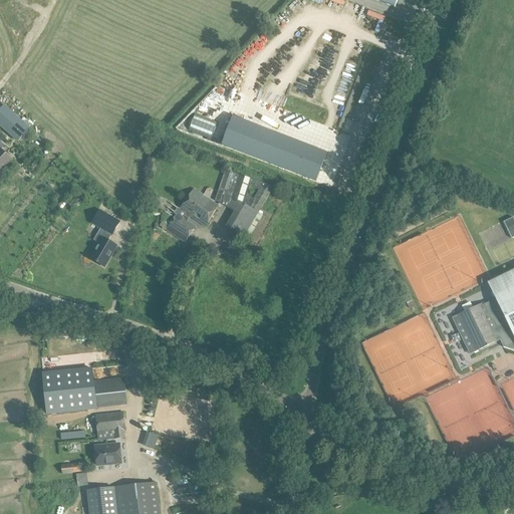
[(305,0),(308,1),(307,3),(323,9),(324,6),(333,9),(336,0),(305,0)]
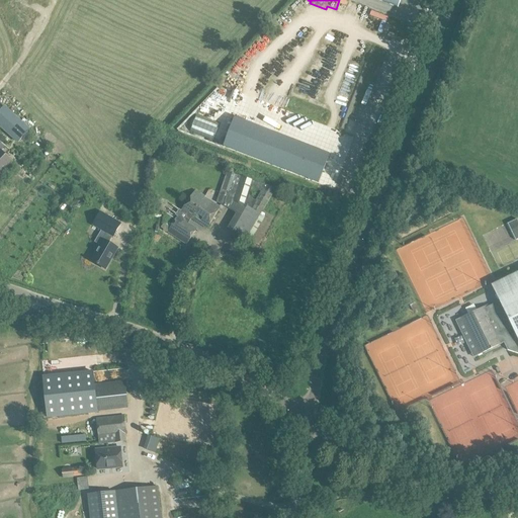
[(313,21),(309,36),(317,38),(322,24),(313,21)]
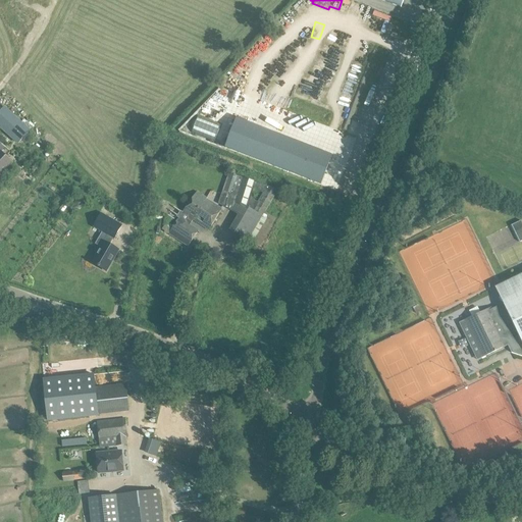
[(30,132),(4,108),(0,112),(0,126),(18,144),(30,132)]
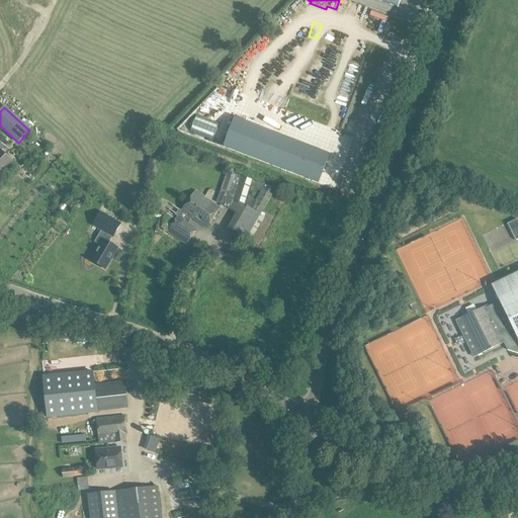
[(235,117),(223,147),(319,183),(330,155),(273,133),(235,117)]
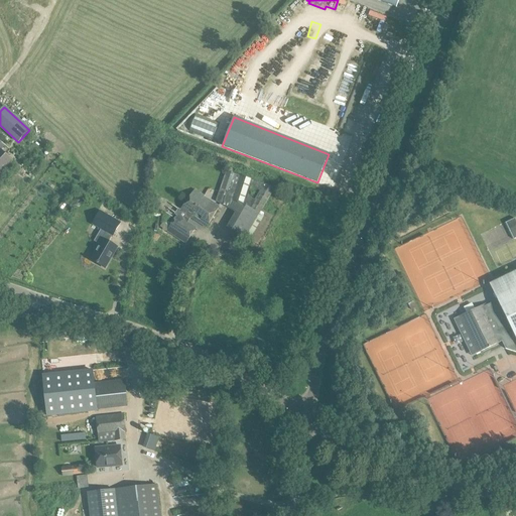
[(0,171),(10,160),(5,155),(9,151),(0,142),(0,171)]
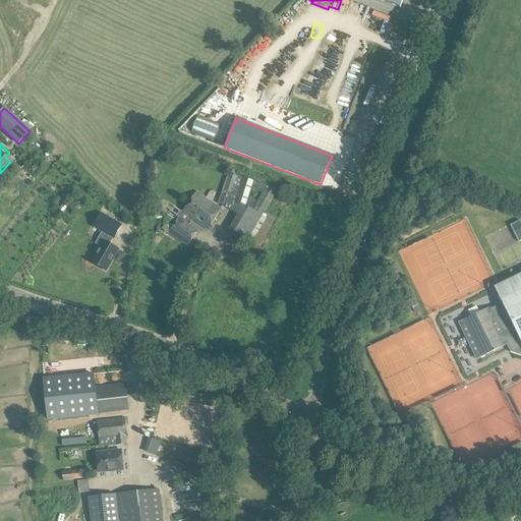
[(231,204),(239,177),(228,172),(218,204),(224,208),(222,211),(228,214),(230,208),(238,214),(242,207),(231,204)]
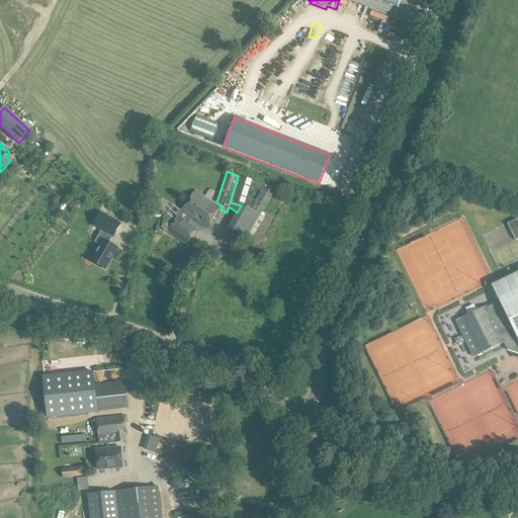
[(251,180),(238,176),(230,202),(241,205),(241,203),(244,205),(251,180)]
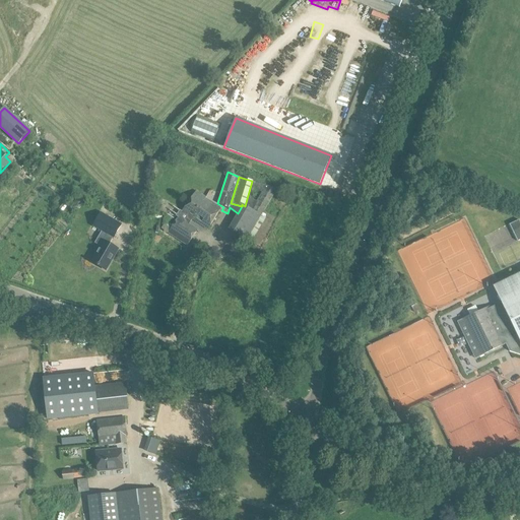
[(267,186),(252,210),(261,215),(277,190),(267,186)]
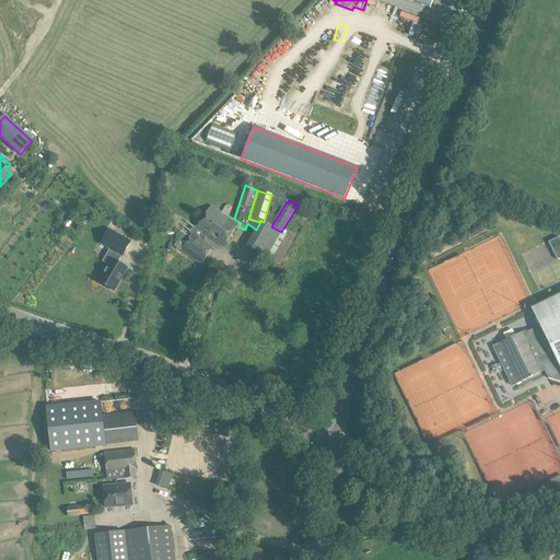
[(211,206),(193,233),(181,249),(201,264),(212,247),(203,241),(207,235),(223,247),(237,224),(221,213),(222,212),(211,206)]
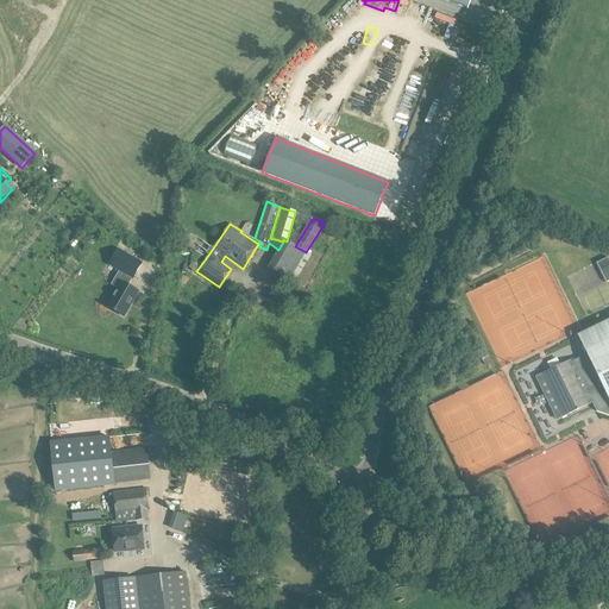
[(89,233),(85,240),(93,246),(98,239),(89,233)]
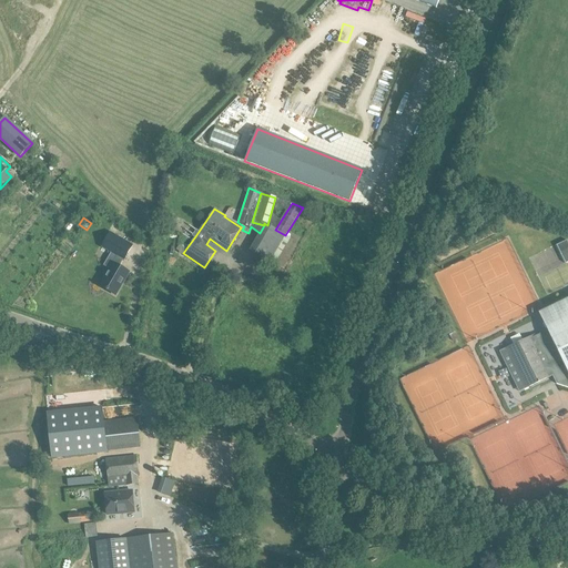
[(264,225),(260,233),(249,250),(269,262),(285,235),(275,230),(267,225),(264,223),(264,225)]
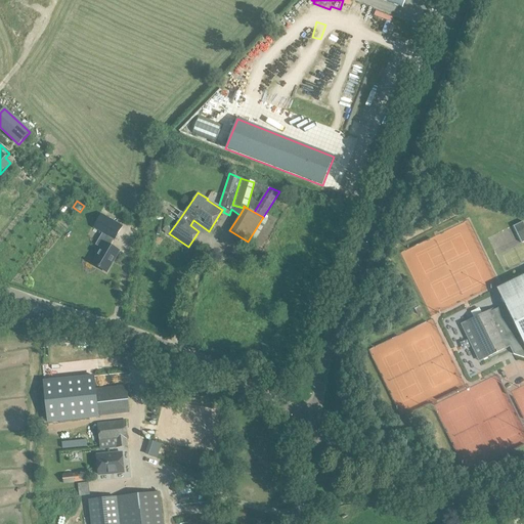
[(523,227),(522,223),(514,227),(522,245),(523,244),(523,227)]
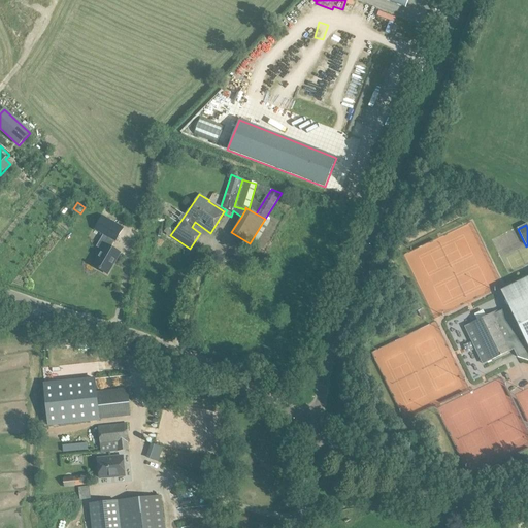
[(116,259),(101,251),(89,272),(103,281),(106,274),(116,259)]
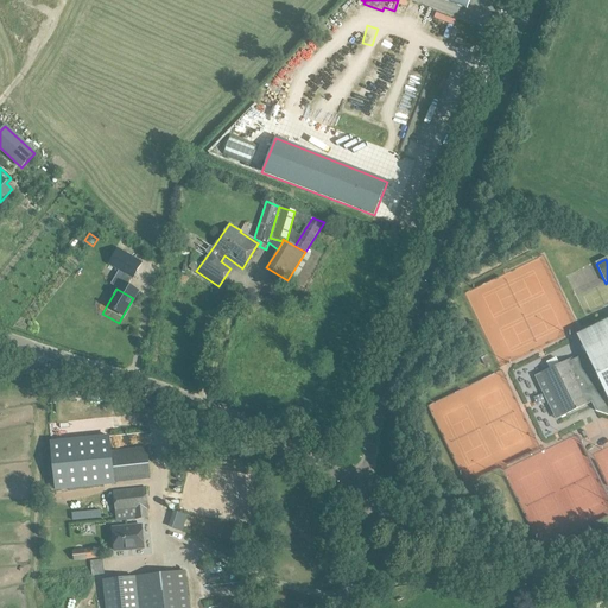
[(572,359),(548,371),(533,377),(553,420),(591,403),(595,412),(607,416),(607,320),(576,336),(586,354),(572,360),(572,359)]
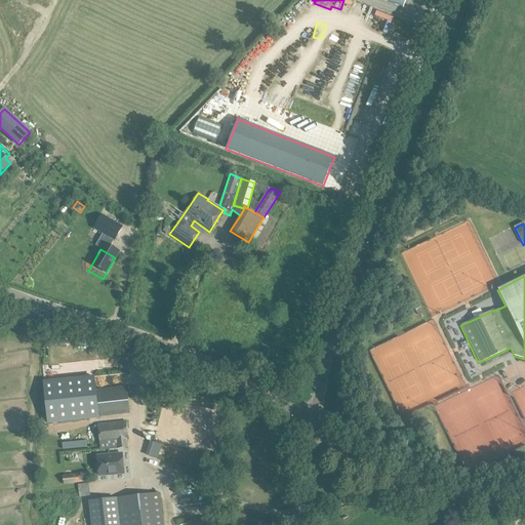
[(93,377),(43,384),(45,403),(65,401),(68,421),(98,418),(93,377)]
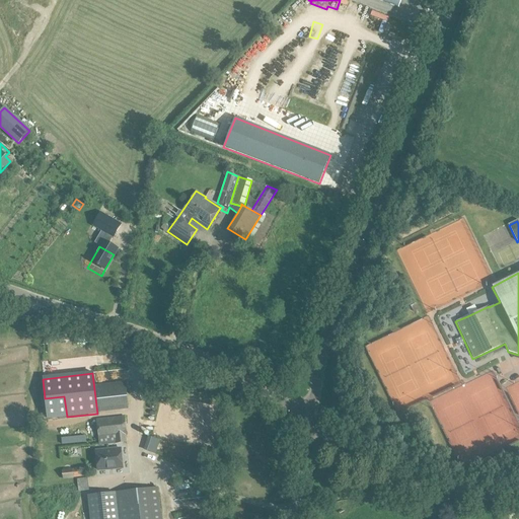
[(64,396),(45,398),(47,420),(67,417),(64,396)]
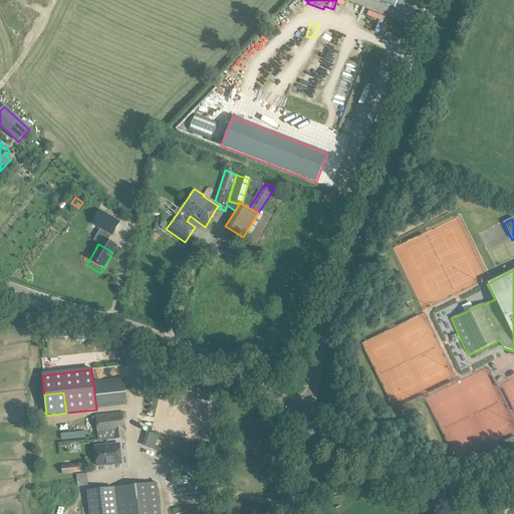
[(95,417),(97,436),(113,434),(114,440),(125,439),(124,432),(125,432),(123,413),(95,417)]
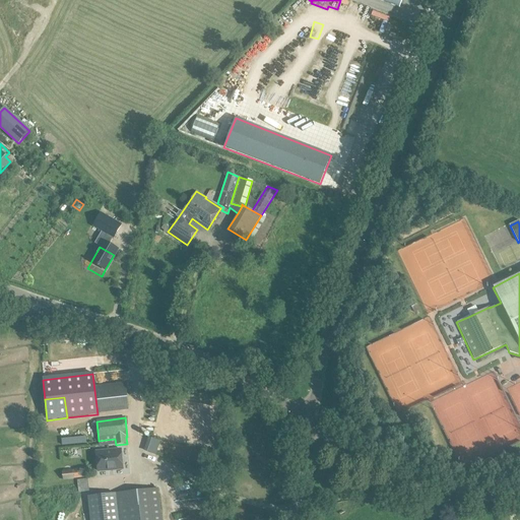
[(144,452),(155,455),(160,442),(149,438),(144,452)]
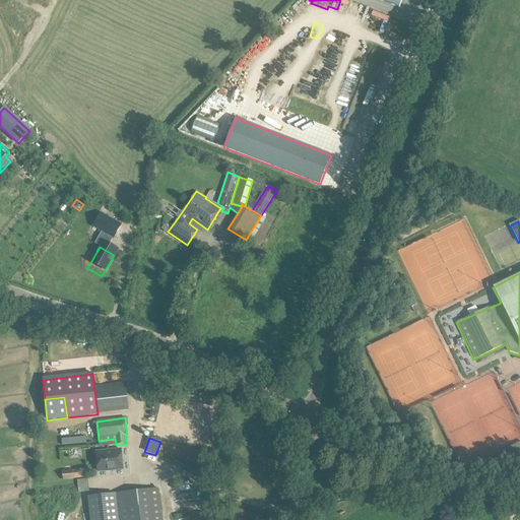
[(121,450),(96,452),(99,471),(123,469),(121,450)]
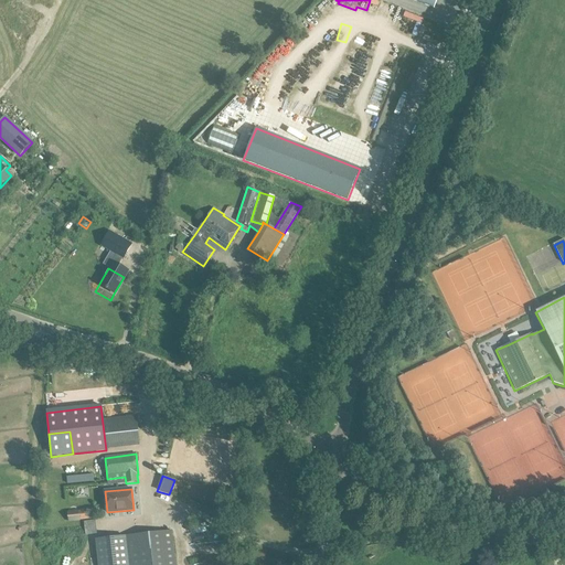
[(78,513),(78,511),(67,512),(68,521),(80,520),(80,519),(78,513)]
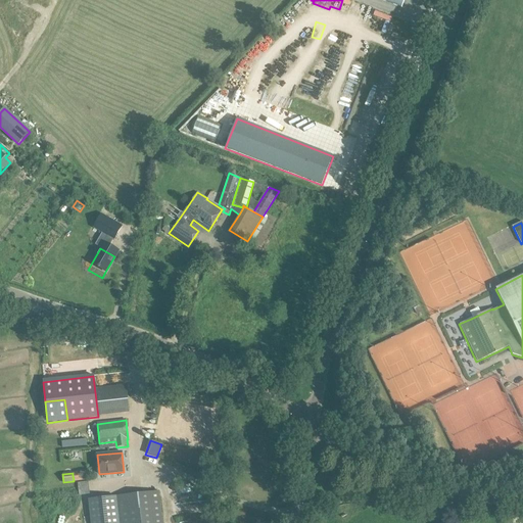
[(87,480),(78,481),(79,498),(88,497),(87,480)]
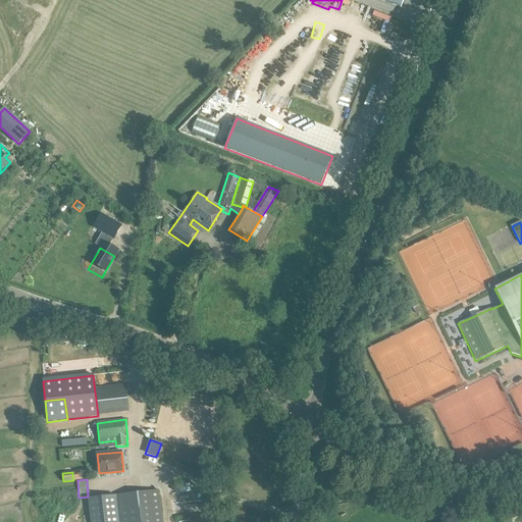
[(162,521),(159,490),(115,496),(118,521),(162,521)]
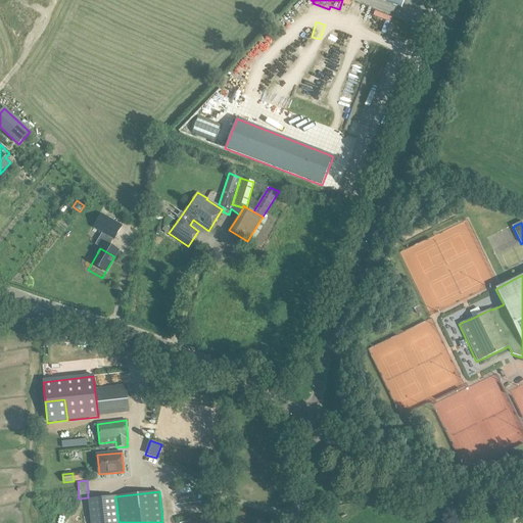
[(119,522),(115,496),(87,501),(90,522),(119,522)]
